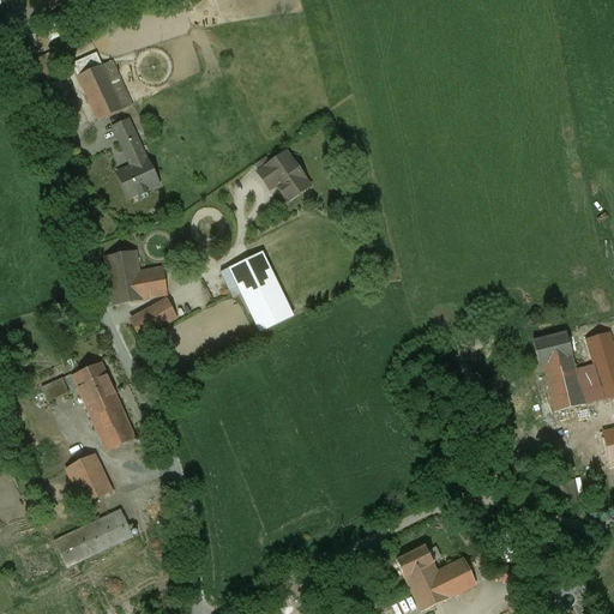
[(132,108),(112,62),(103,66),(97,54),(73,65),(98,124),(132,108)]
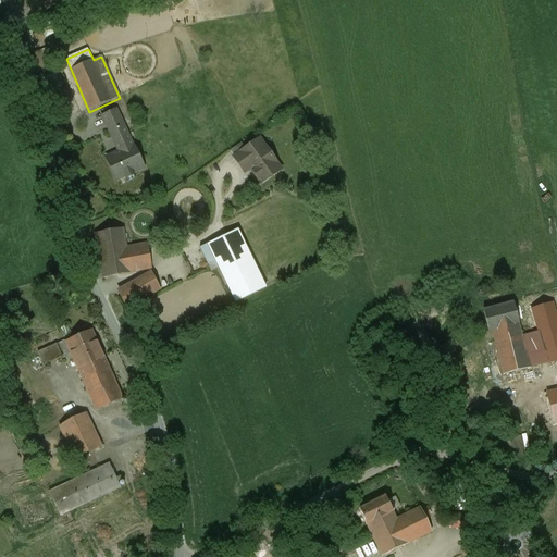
[(134,141),(119,108),(100,116),(118,151),(104,158),(118,183),(147,169),(134,141)]
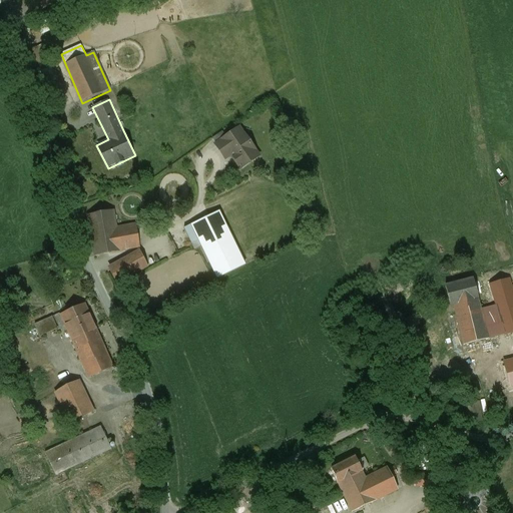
[(50,102),(41,107),(47,120),(57,116),(50,102)]
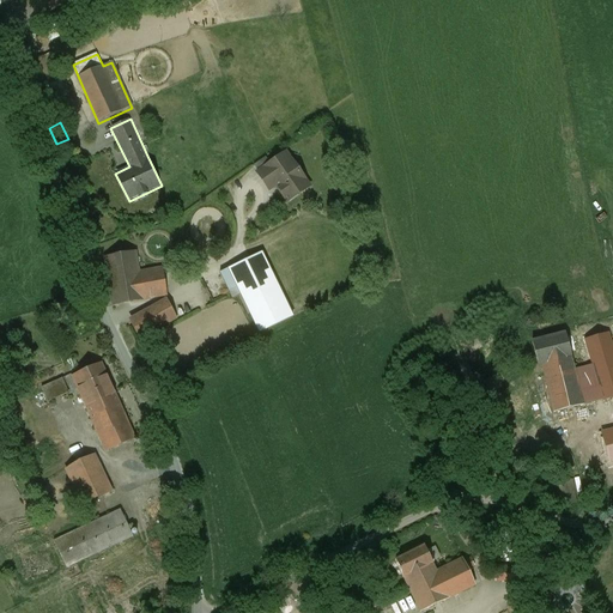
[(313,187),(287,150),(255,171),(268,192),(277,187),(287,204),(313,187)]
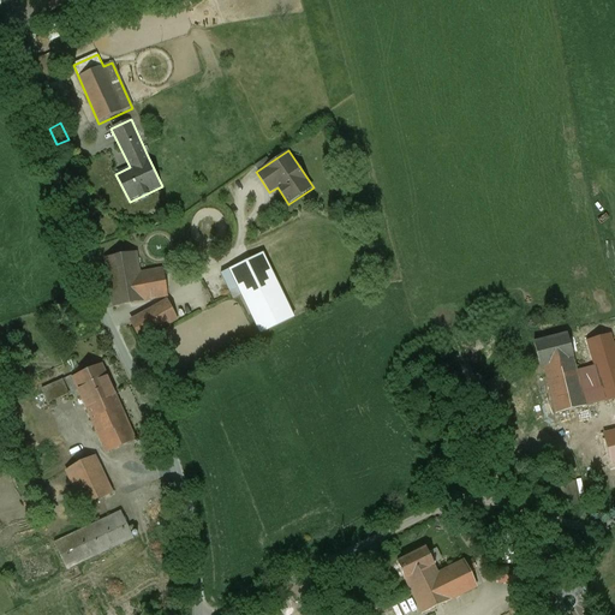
[(141,273),(137,252),(103,258),(112,308),(168,298),(162,269),(141,273)]
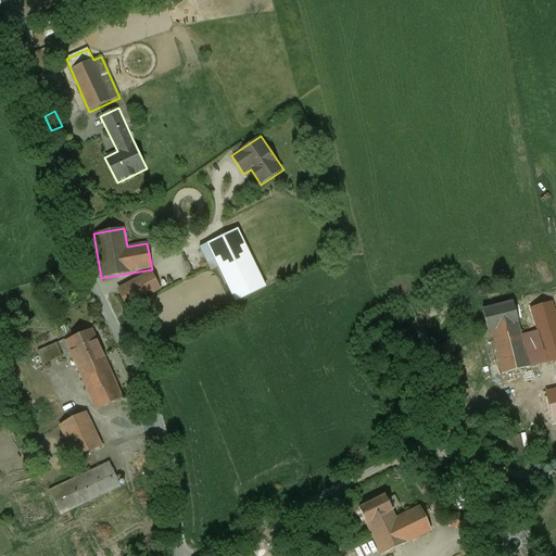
[(266,287),(238,229),(206,244),(235,302),(266,287)]
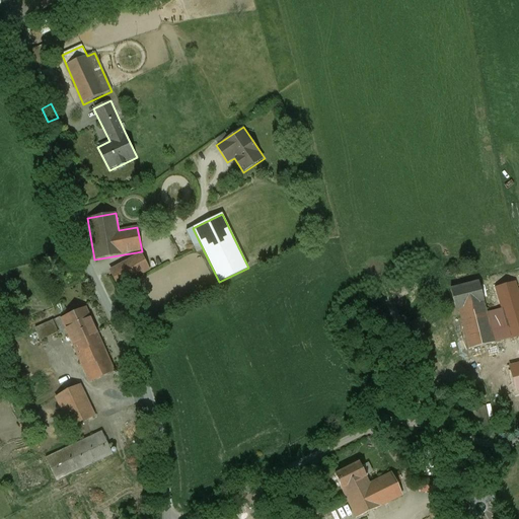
[(141,253),(109,271),(119,288),(150,271),(141,253)]
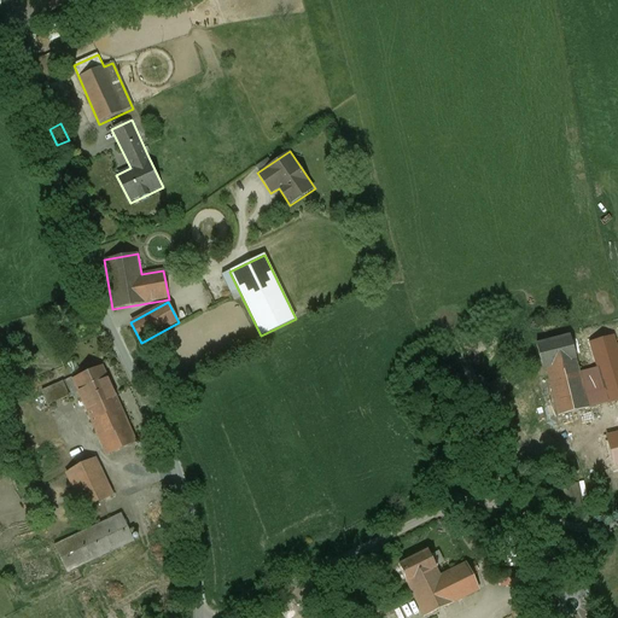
[(617,403),(617,347),(616,338),(593,344),(598,369),(578,373),(570,337),(536,345),(542,369),(546,369),(557,418),(617,403)]
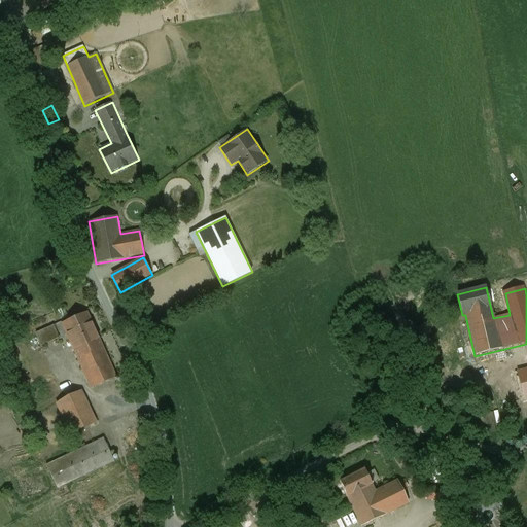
[(116,375),(88,312),(61,323),(66,336),(89,388),(116,375)]
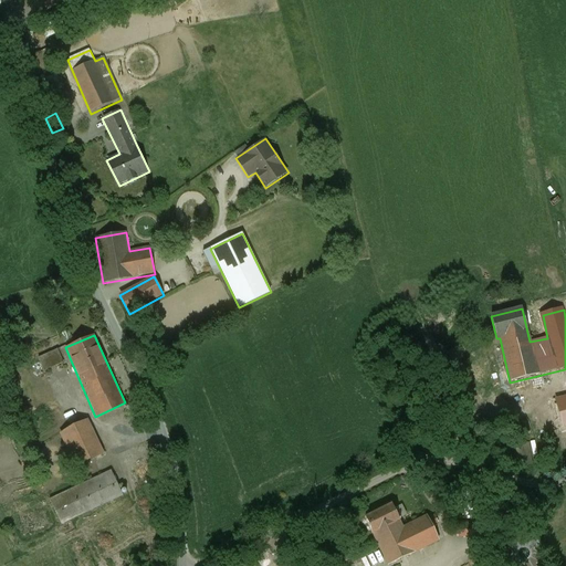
[(64,346),(39,358),(45,373),(71,360),(64,346)]
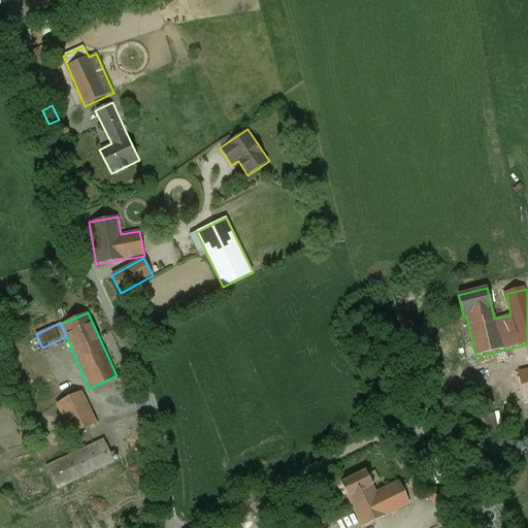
[(527,399),(527,369),(518,373),(525,400),(527,399)]
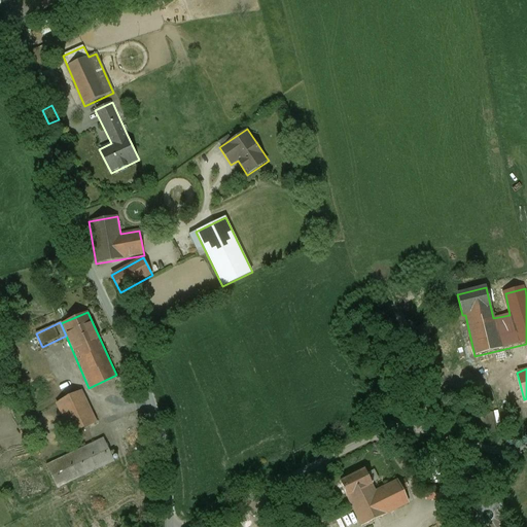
[(96,421),(81,390),(51,405),(67,435),(96,421)]
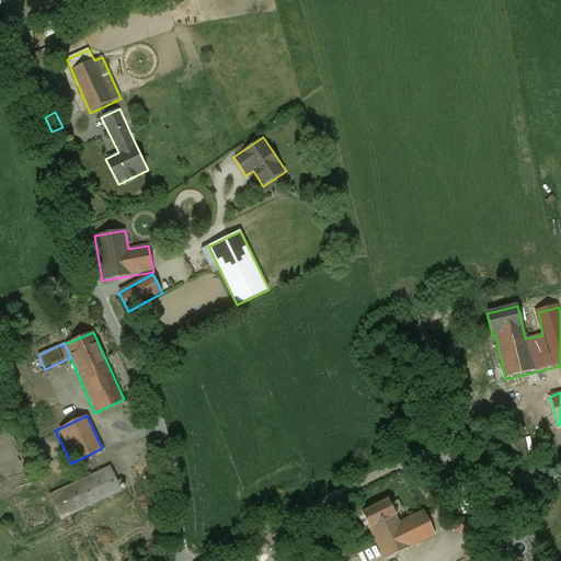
[(121,492),(109,467),(49,494),(60,519),(121,492)]
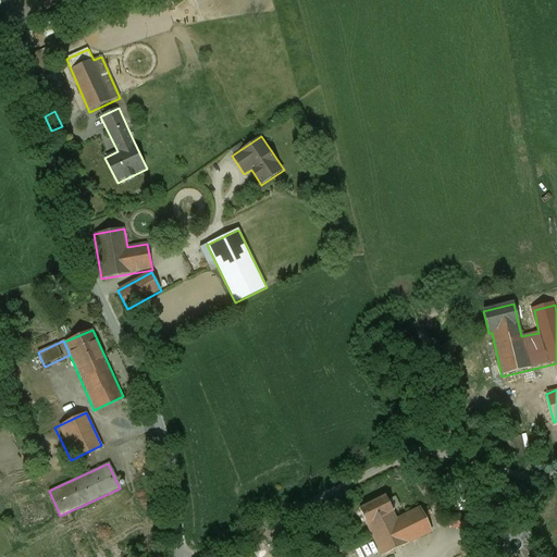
[(397,519),(386,498),(357,512),(379,556),(386,556),(433,534),(420,508),(397,519)]
